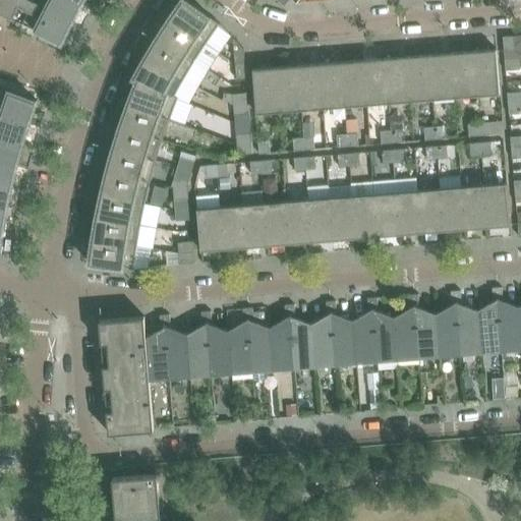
[(35,1),(32,0),(0,0),(0,13),(22,24),(35,1)]
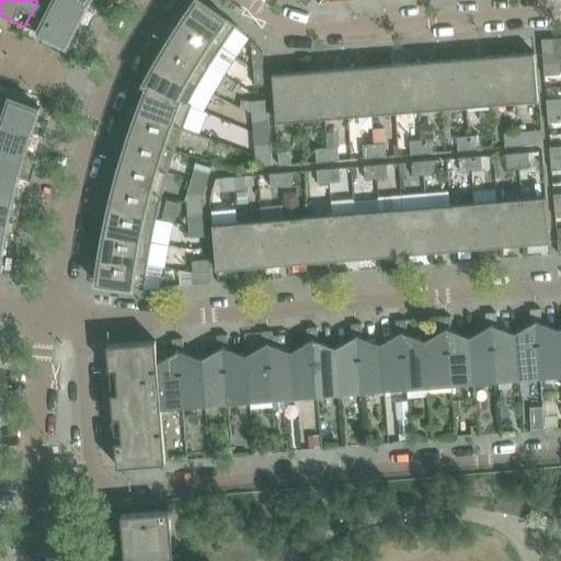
[(88,3),(82,0),(34,0),(37,1),(77,23),(88,3)]
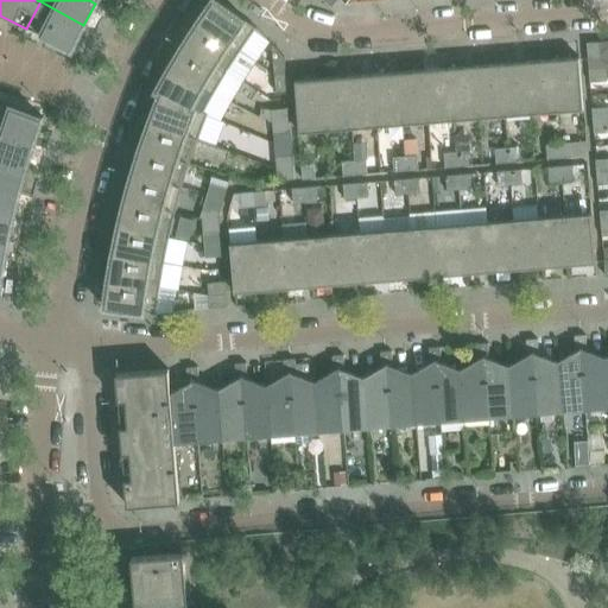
[(255,27),(216,0),(211,0),(197,21),(241,50),(255,27)]
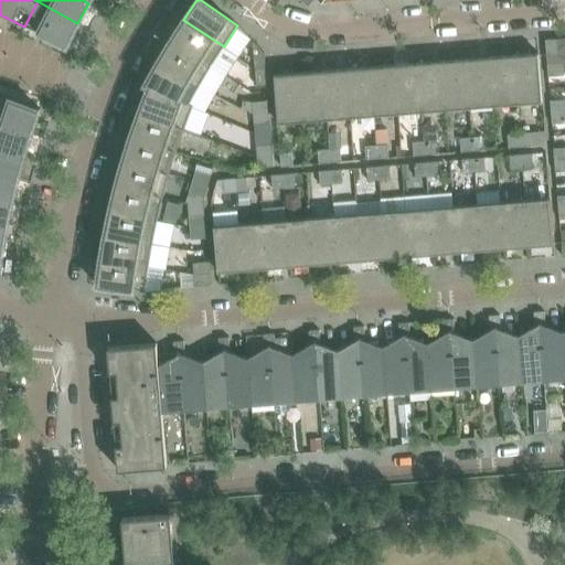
[(77,23),(38,1),(24,27),(66,46),(77,23)]
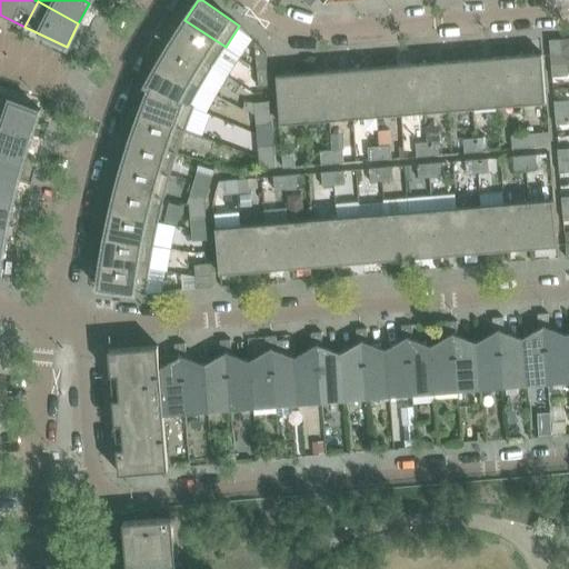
[(226,47),(185,20),(170,42),(212,67),(226,47)]
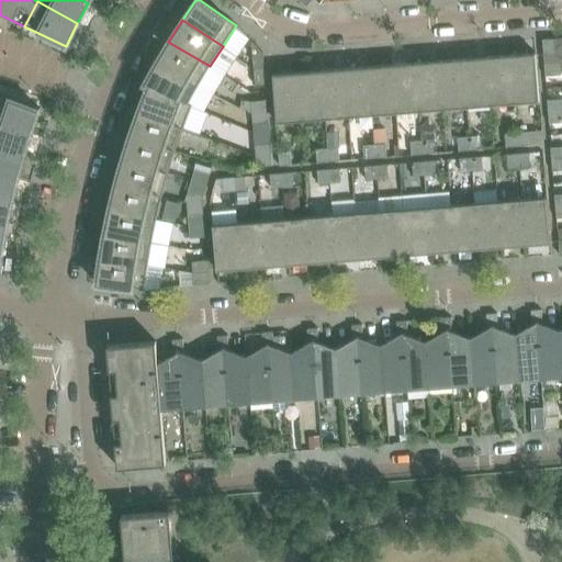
[(554,54),(553,38),(542,40),(543,55),(554,54)]
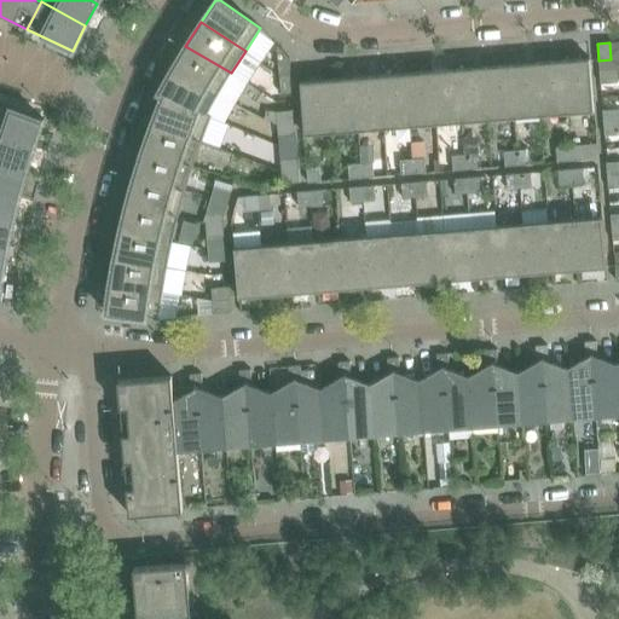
[(231,73),(185,46),(171,70),(218,96),(231,73)]
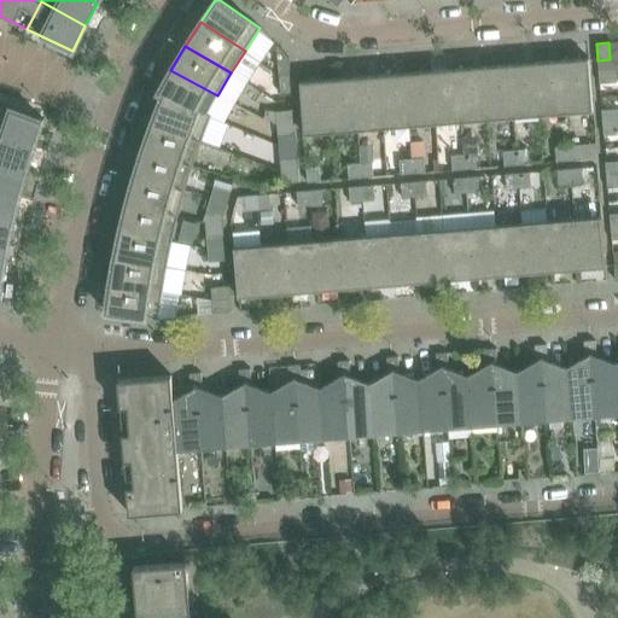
[(290,74),(289,58),(277,46),(279,75),(290,74)]
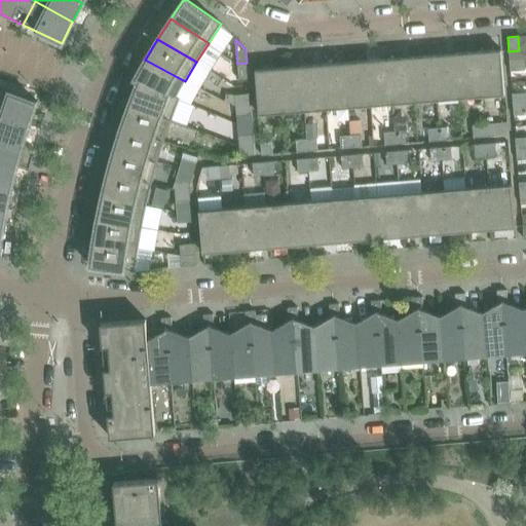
[(233,54),(226,49),(223,54),(230,59),(233,54)]
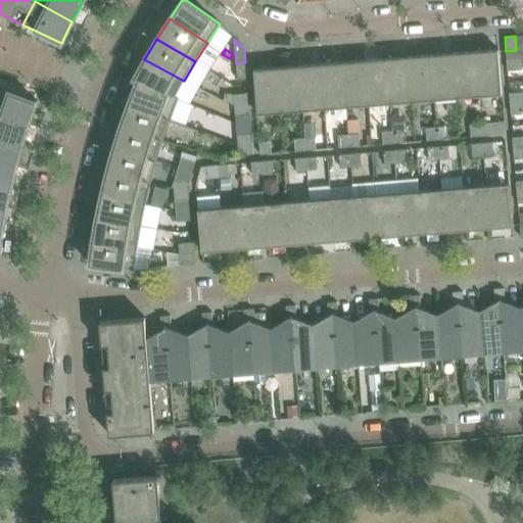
[(498,52),(497,50),(474,52),(478,96),(502,94),(498,52)]
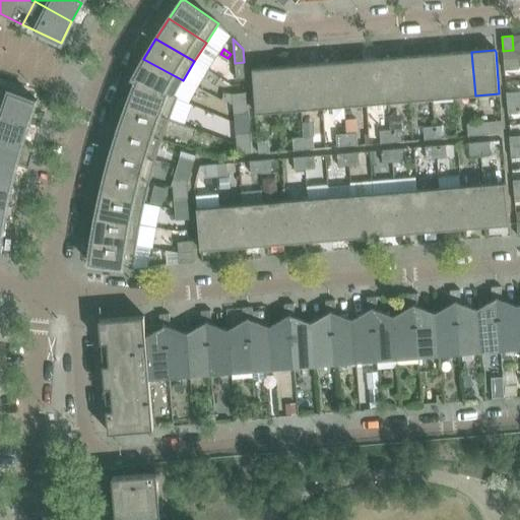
[(475,95),(471,52),(450,53),(453,98),(475,95)]
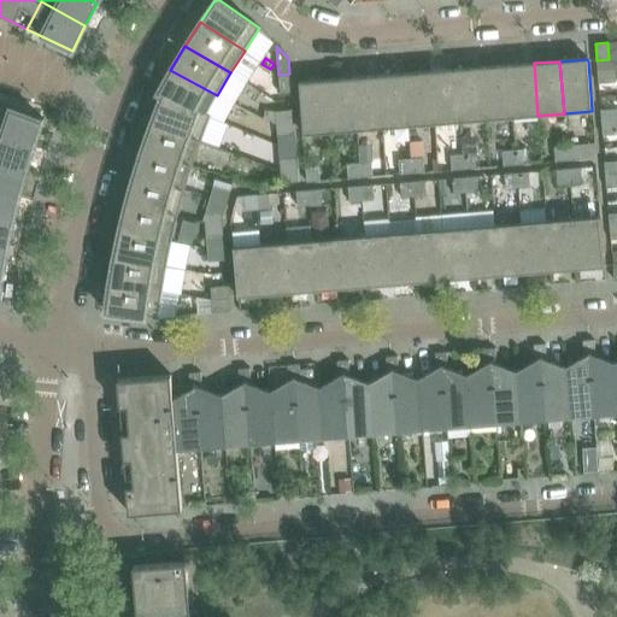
[(538,116),(534,63),(507,65),(512,118),(538,116)]
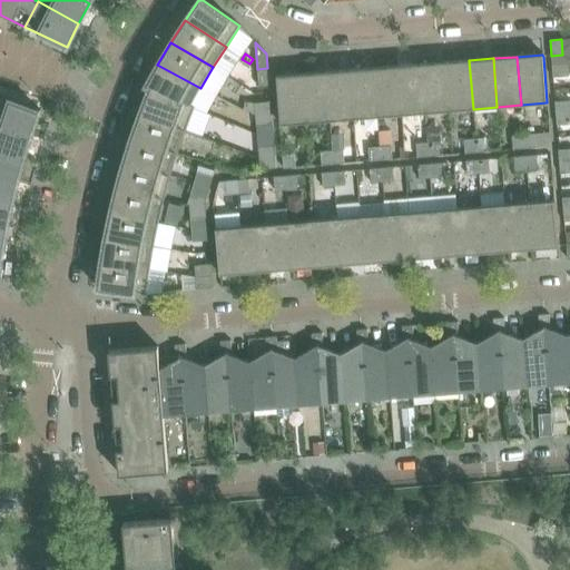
[(473,109),(469,60),(445,62),(449,110),(473,109)]
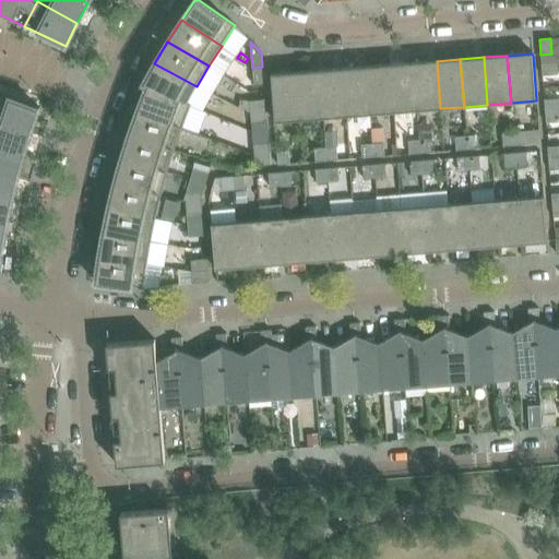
[(440,108),(437,61),(413,62),(417,110),(440,108)]
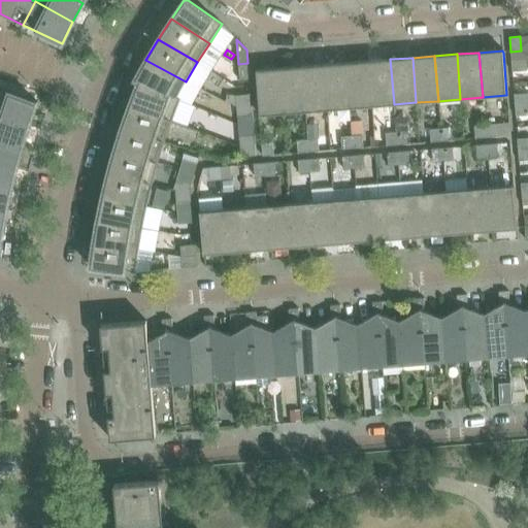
[(394,104),(390,59),(367,61),(372,106),(394,104)]
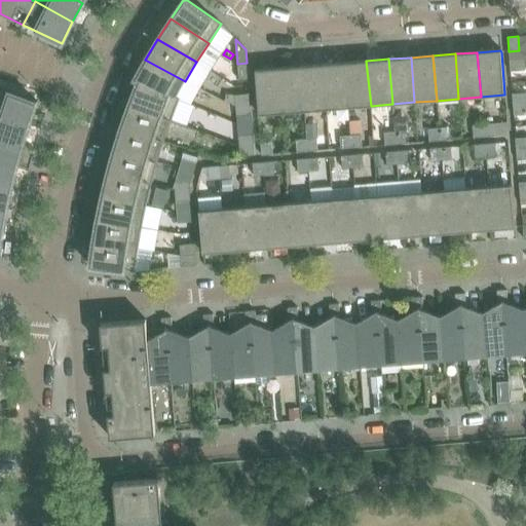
[(525,70),(524,59),(509,61),(510,72),(525,70)]
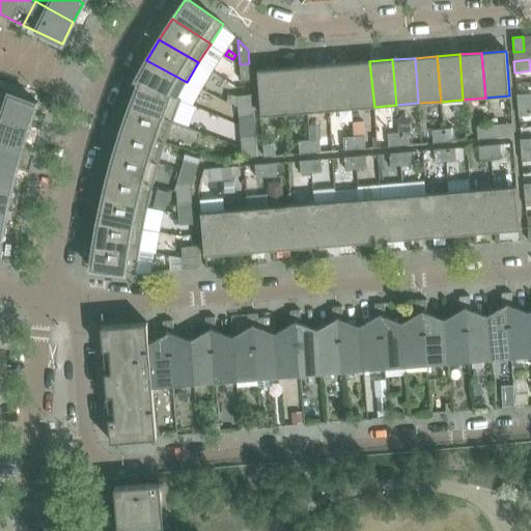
[(187,82),(146,60),(136,79),(140,81),(139,83),(177,98),(187,82)]
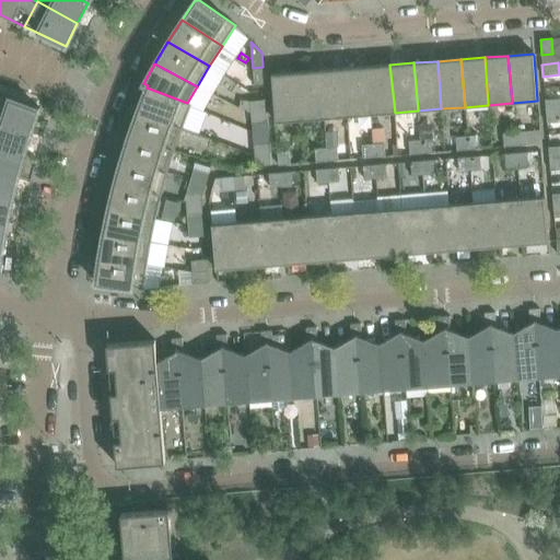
[(395,113),(389,65),(366,67),(371,115),(395,113)]
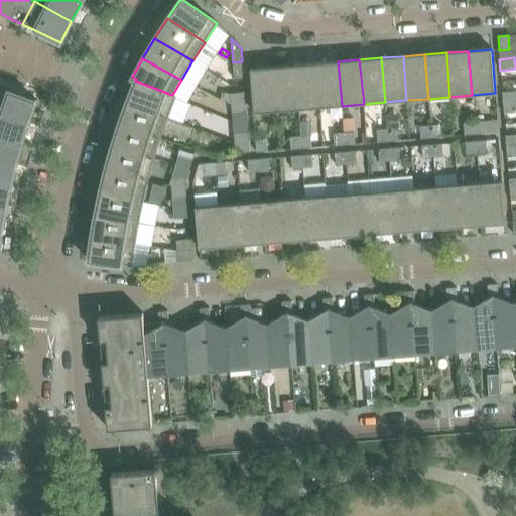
[(243,70),(242,61),(233,62),(234,80),(244,79),(243,70)]
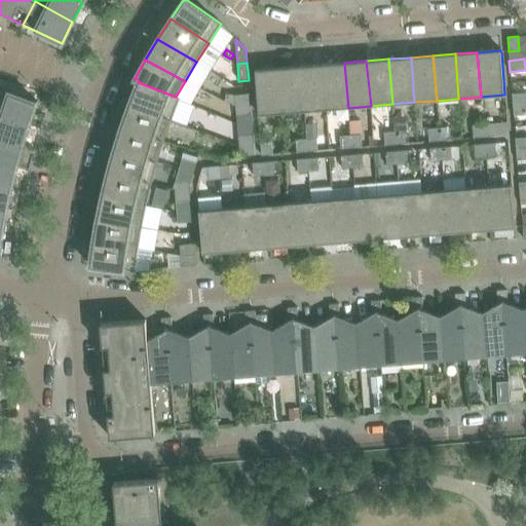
[(348,108),(344,63),(322,65),(326,109),(348,108)]
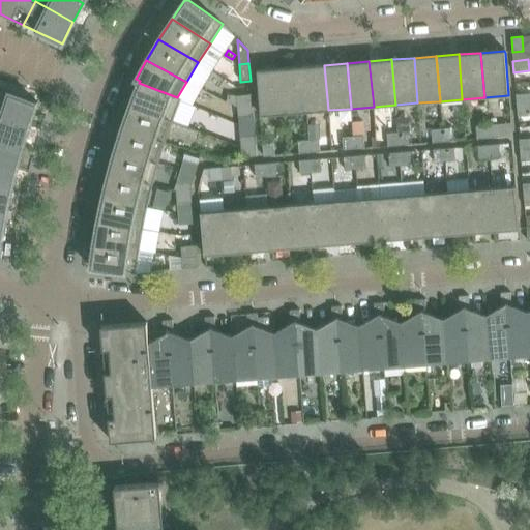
[(328,110),(324,65),(302,66),(306,112),(328,110)]
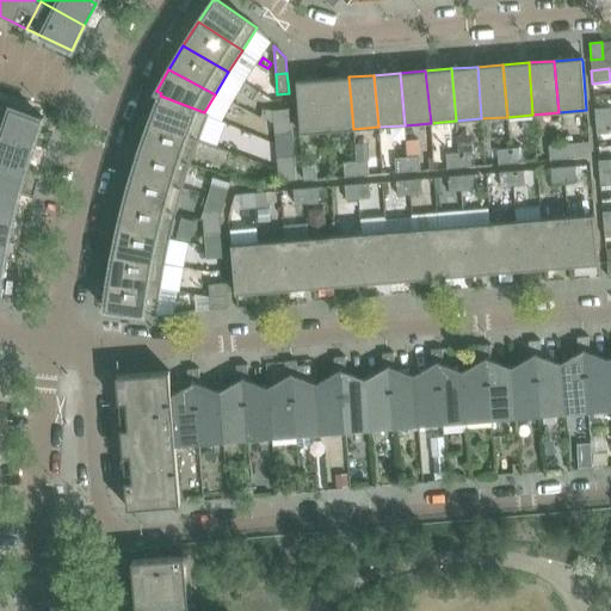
[(353,129),(349,76),(322,79),(327,131),(353,129)]
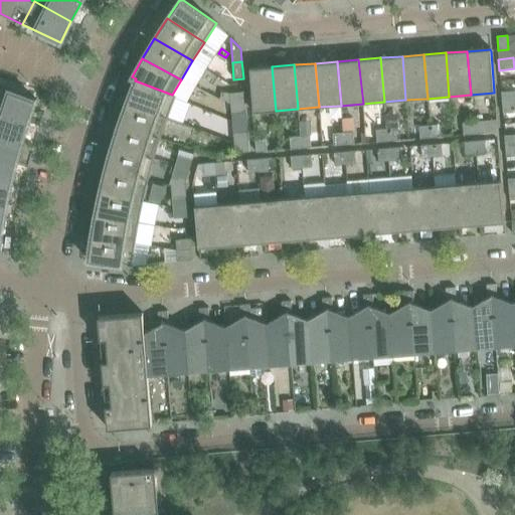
[(276,111),(272,66),(249,68),(253,113),(276,111)]
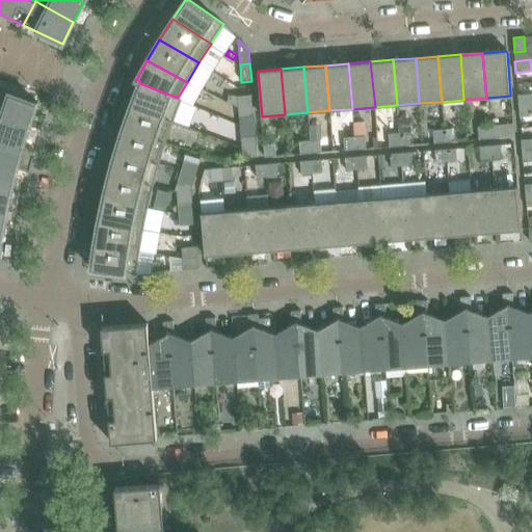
[(174,122),(181,101),(182,100),(178,98),(139,83),(130,106),(174,122)]
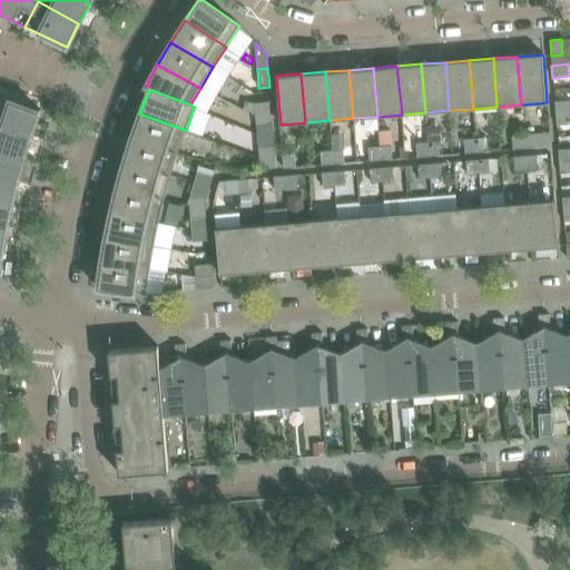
[(0,125),(31,135),(40,110),(0,95),(0,125)]
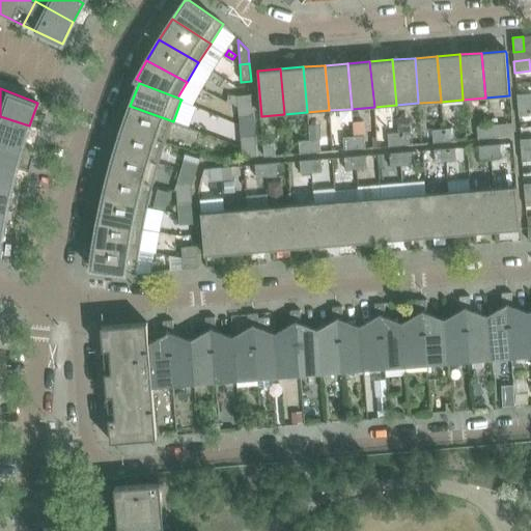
[(530,104),(530,93),(516,94),(518,106),(530,104)]
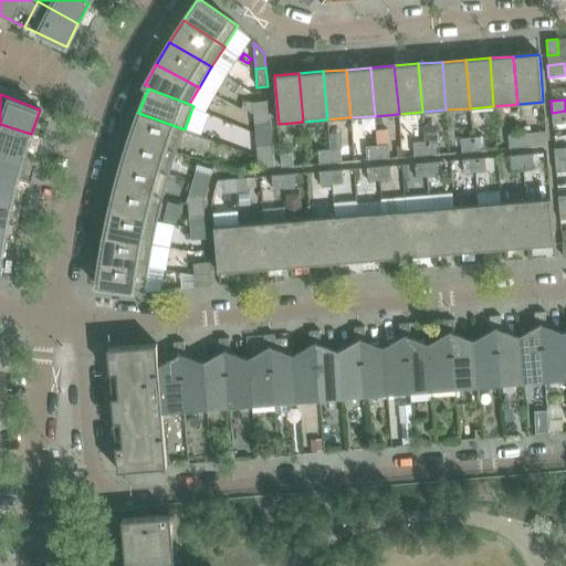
[(270,113),(269,101),(252,103),(243,102),(242,108),(253,114),(270,113)]
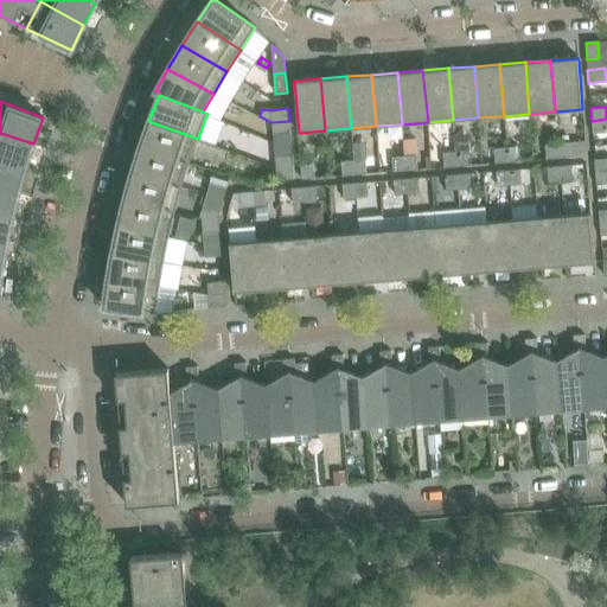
[(606,133),(606,119),(592,121),(593,134),(606,133)]
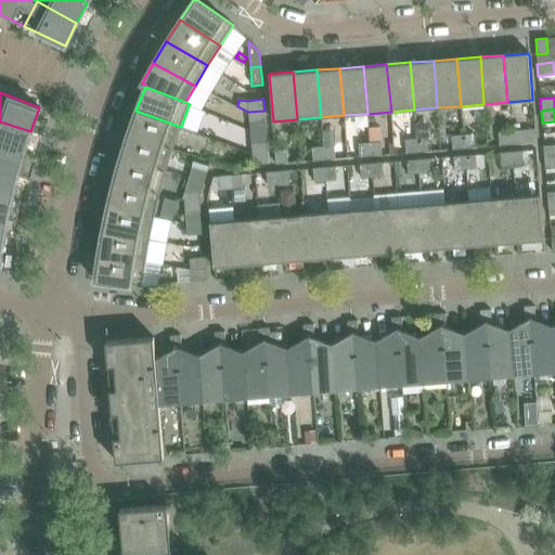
[(172,150),(181,127),(136,111),(128,136),(172,150)]
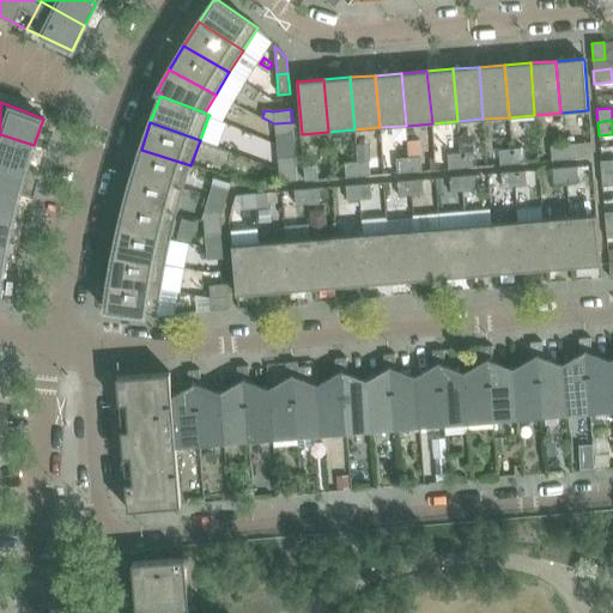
[(292,135),(292,122),(274,123),(275,137),(292,135)]
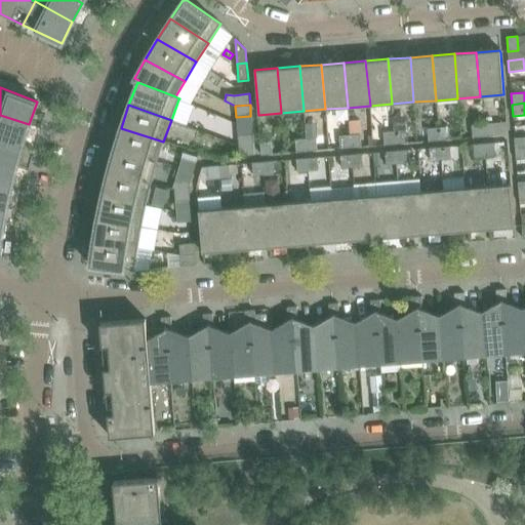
[(0,137),(23,145),(29,124),(0,115),(0,137)]
